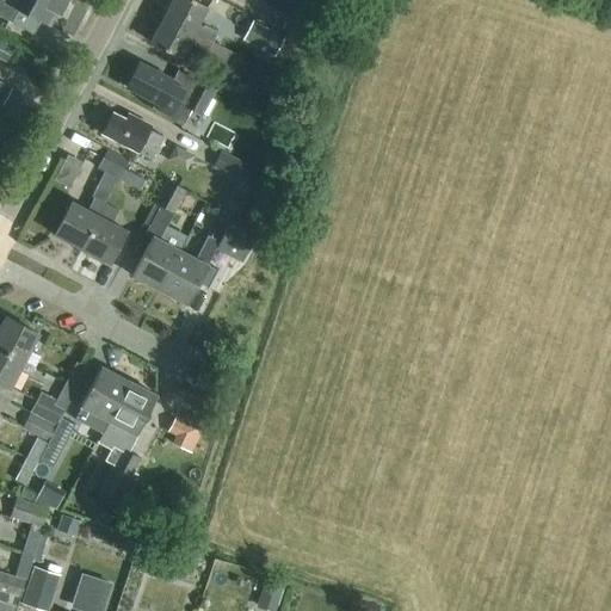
[(59,13),(66,0),(65,0),(0,0),(0,16),(11,22),(18,10),(26,14),(28,13),(48,25),(55,12),(59,13)]
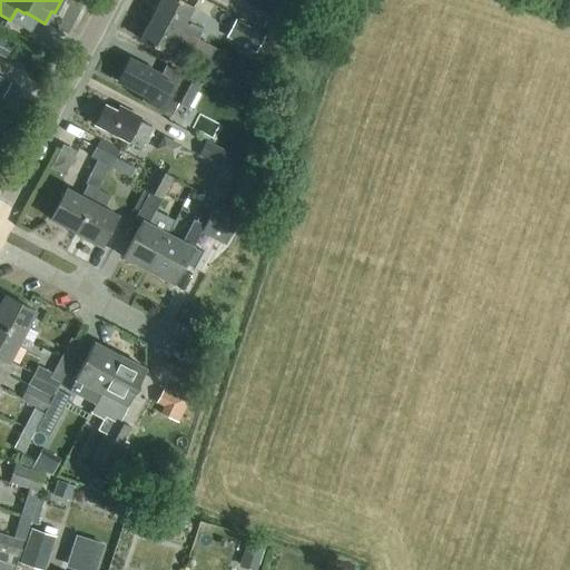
[(158,0),(151,16),(197,40),(202,30),(189,25),(188,26),(184,23),(193,7),(179,0),(158,0)]
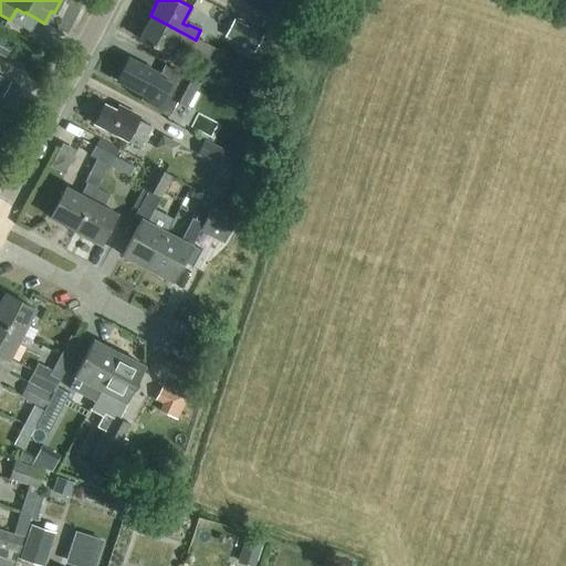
[(289,4),(280,0),(244,0),(237,16),(273,34),(289,4)]
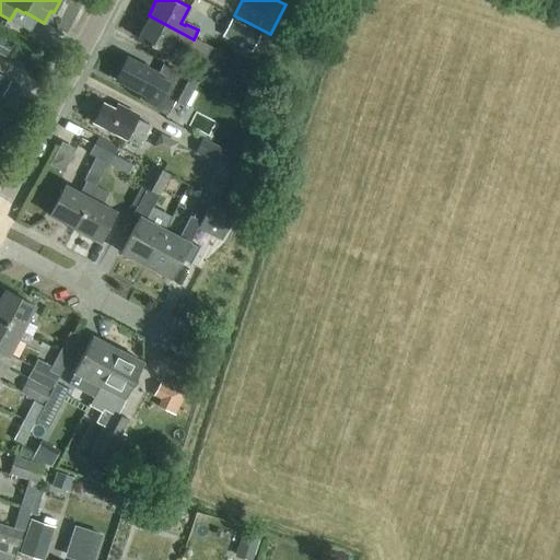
[(217,50),(194,39),(149,15),(137,38),(164,54),(173,36),(178,39),(177,42),(189,47),(212,59),(217,50)]
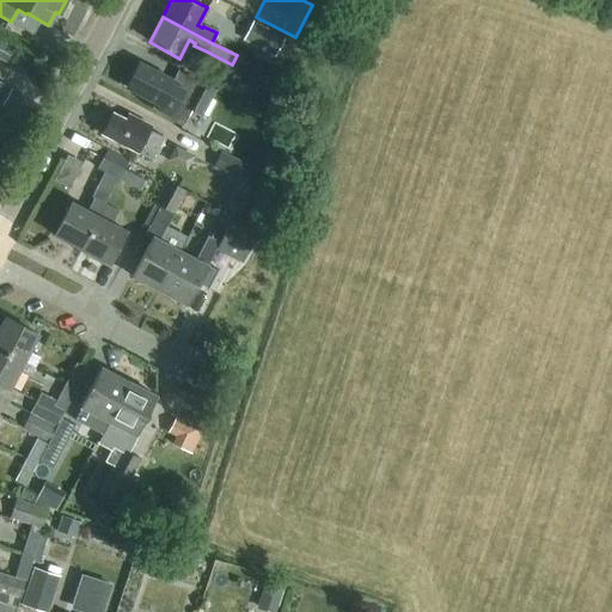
[(274,56),(285,37),(252,20),(243,40),(274,56)]
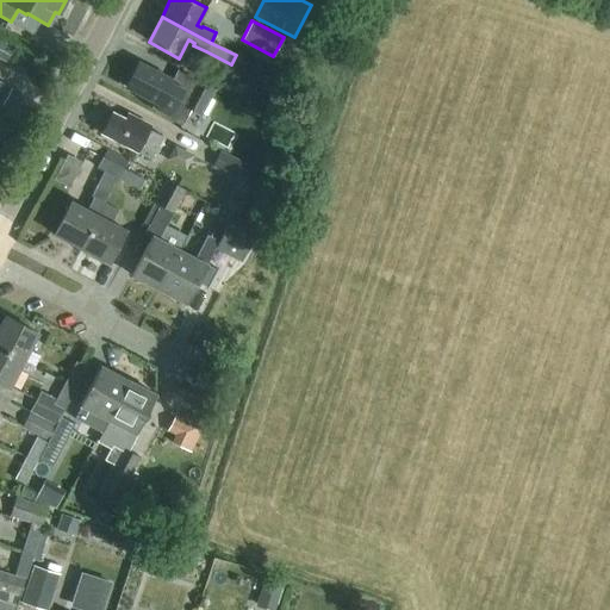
[(0,58),(4,61),(11,47),(0,39),(0,58)]
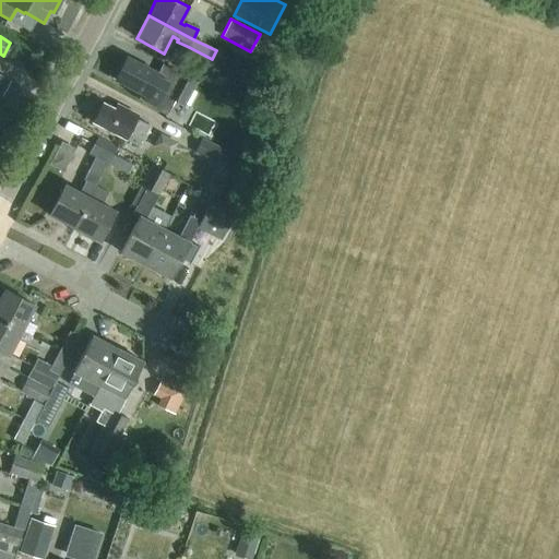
[(163,94),(168,82),(156,75),(156,74),(126,58),(115,80),(145,95),(150,87),(163,94)]
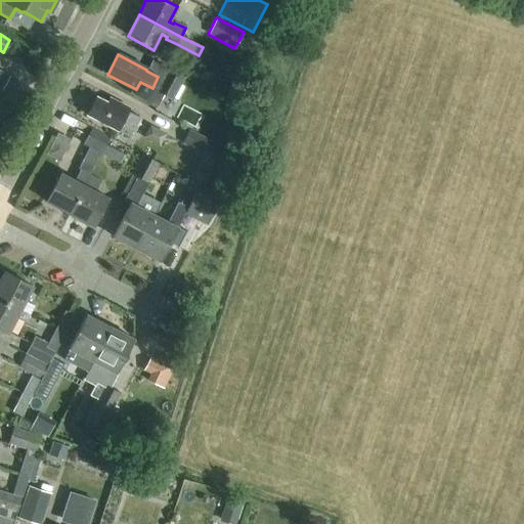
[(221,62),(211,57),(204,72),(214,77),(221,62)]
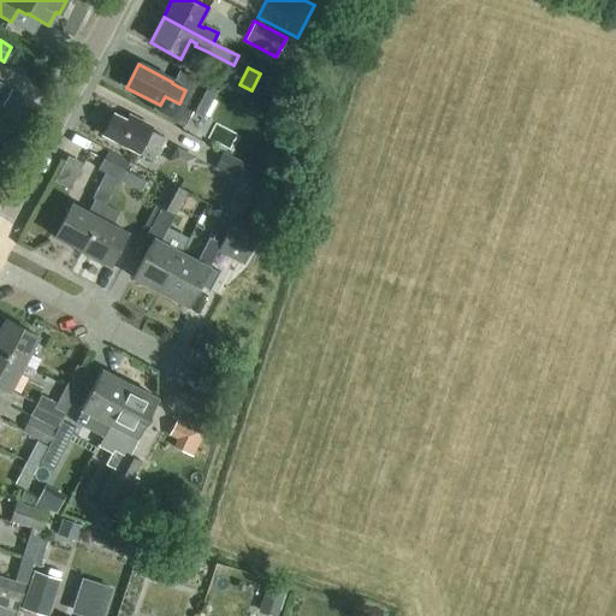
[(224,107),(227,99),(217,93),(217,92),(182,72),(177,83),(190,90),(183,106),(203,117),(212,101),(224,107)]
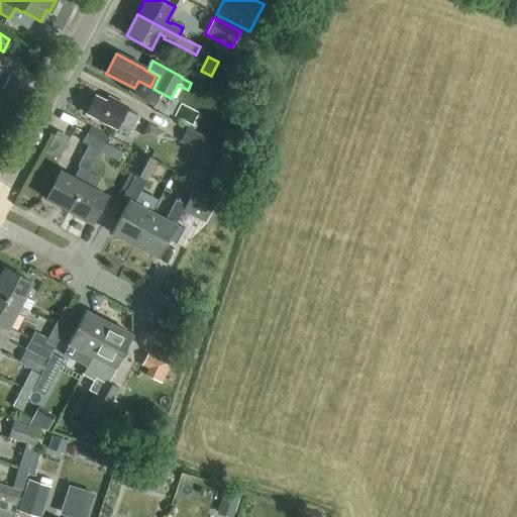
[(0,88),(2,89),(9,75),(0,69),(0,88)]
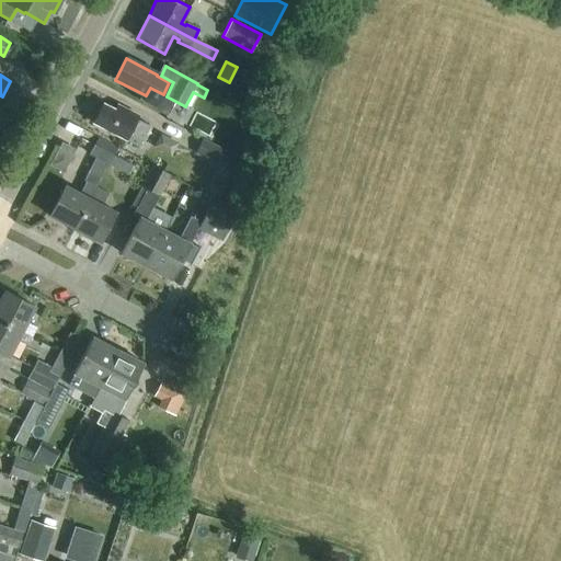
[(115,110),(103,104),(92,123),(138,146),(148,126),(136,119),(138,116),(117,105),(115,110)]
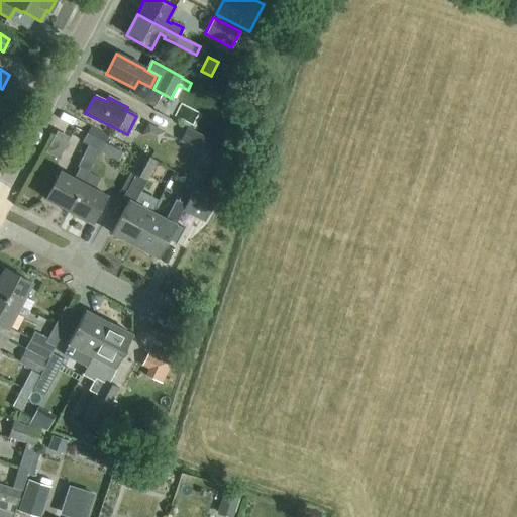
[(144,132),(160,139),(165,129),(150,121),(144,132)]
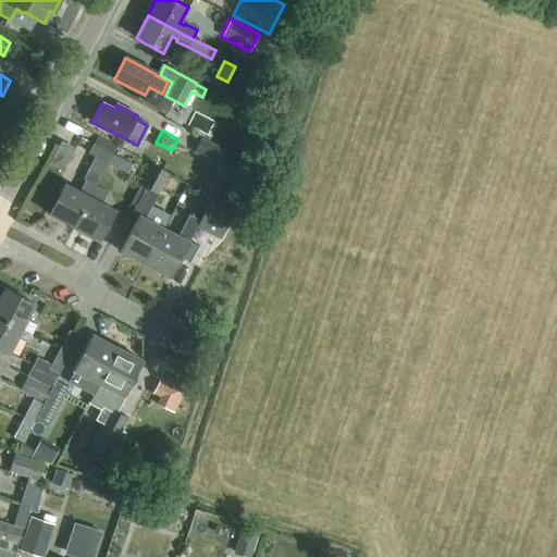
[(108,163),(112,153),(116,147),(97,136),(88,152),(108,163)]
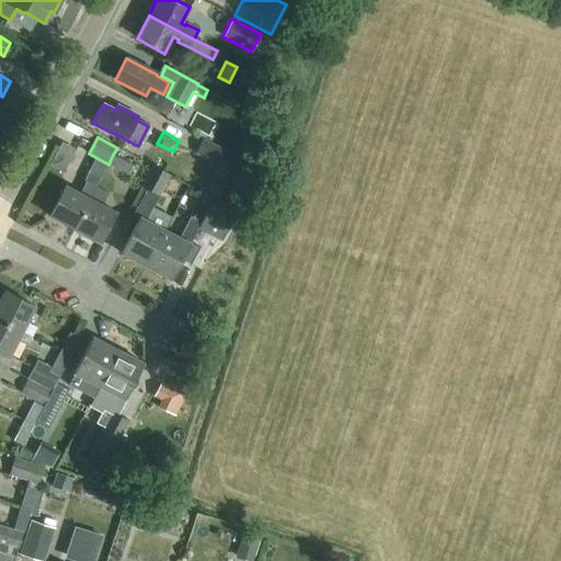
[(231,172),(239,157),(202,138),(194,153),(231,172)]
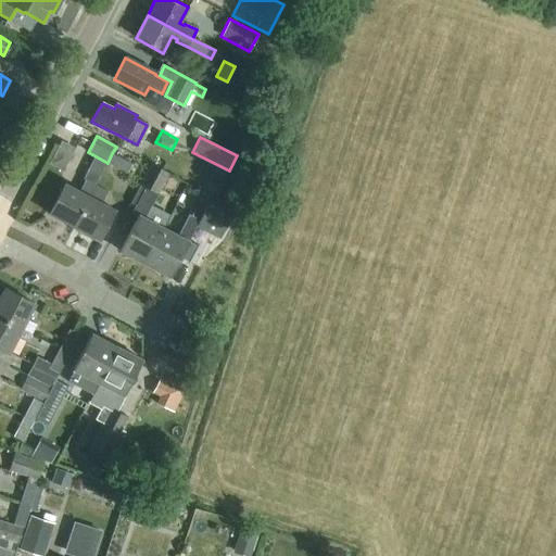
[(65,168),(76,146),(63,139),(52,162),(65,168)]
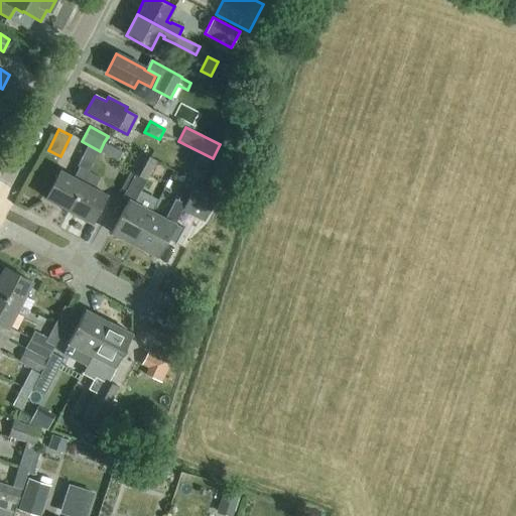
[(104,142),(100,151),(117,160),(122,151),(104,142)]
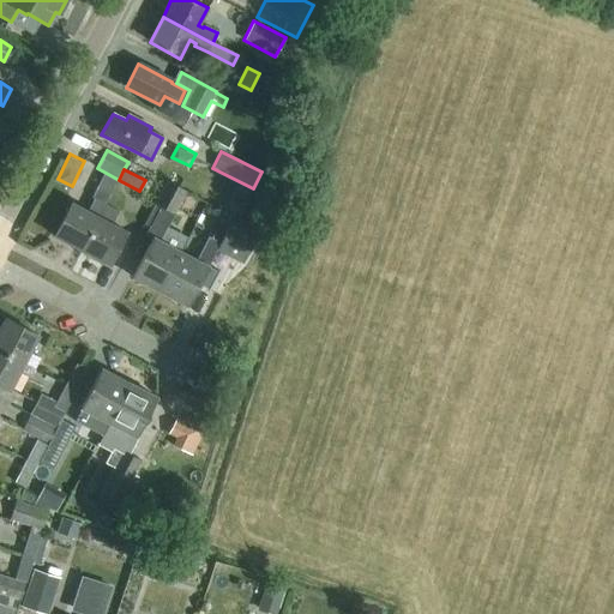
[(160,292),(180,252),(160,241),(186,191),(167,181),(144,224),(149,227),(145,234),(152,238),(132,277),(160,292)]
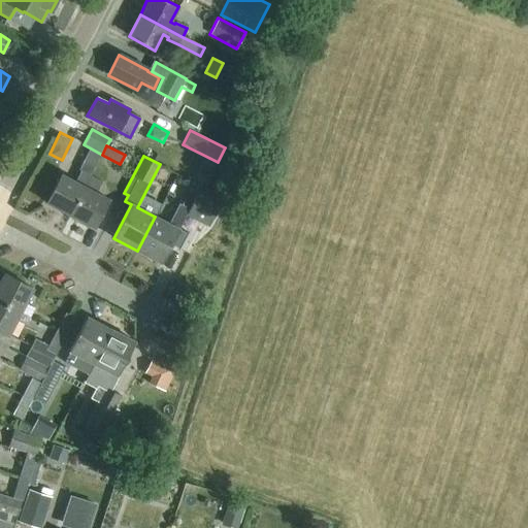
[(69,216),(91,175),(80,170),(74,182),(61,174),(46,203),(69,216)]
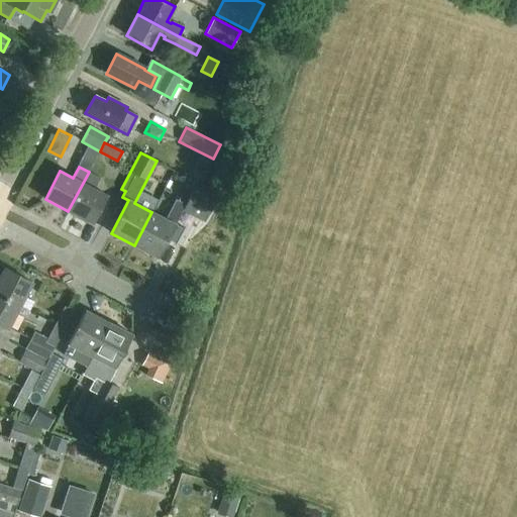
[(89,172),(68,211),(91,223),(106,195),(94,189),(99,178),(89,172)]
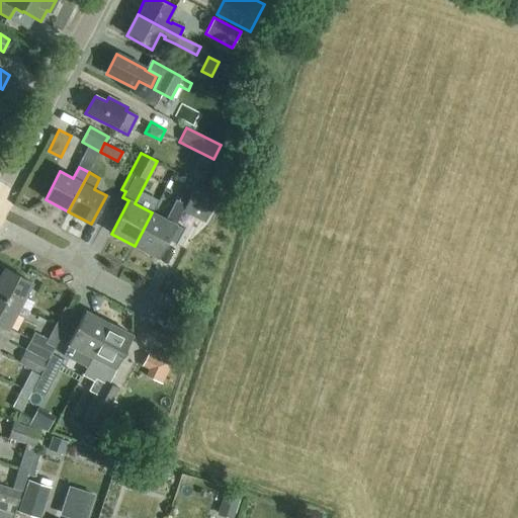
[(152,212),(135,246),(158,258),(182,210),(203,222),(216,200),(193,189),(186,185),(177,201),(175,200),(165,220),(152,212)]
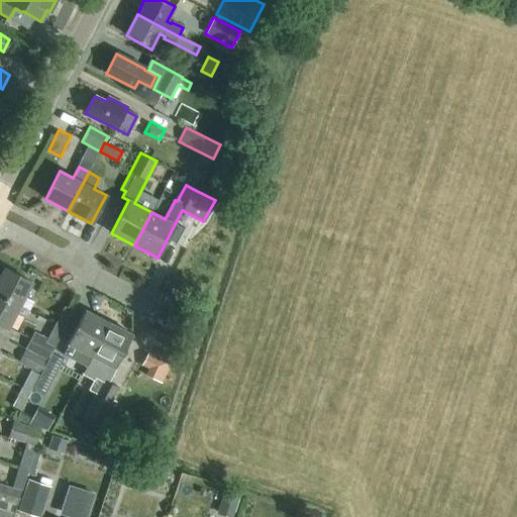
[(0,275),(0,295),(19,306),(31,283),(4,268),(0,275)]
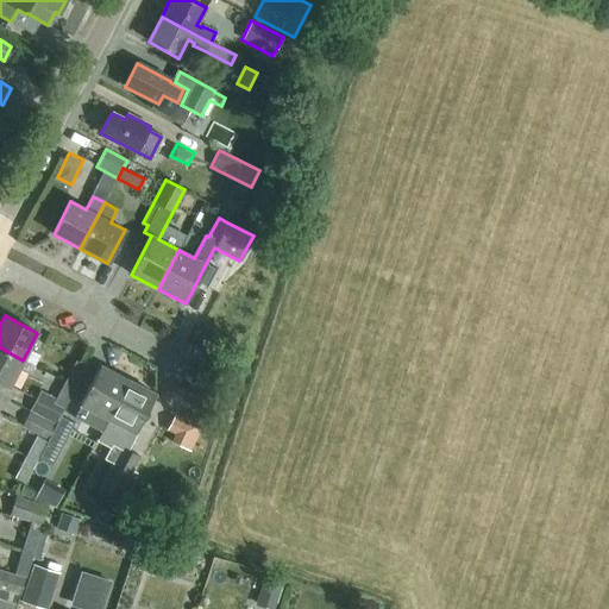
[(0,382),(8,388),(23,360),(0,347),(0,382)]
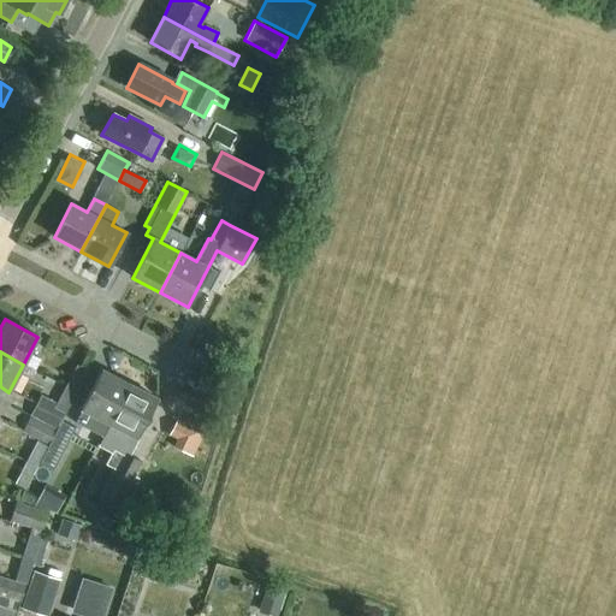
[(65,386),(76,392),(87,369),(77,365),(65,386)]
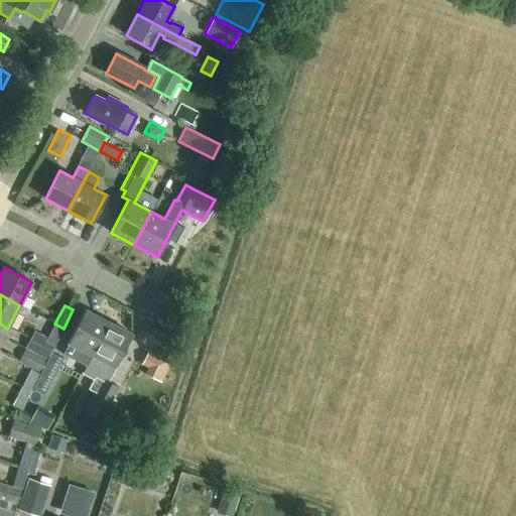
[(91,356),(108,321),(85,309),(68,344),(70,345),(66,354),(73,358),(77,349),(91,356)]
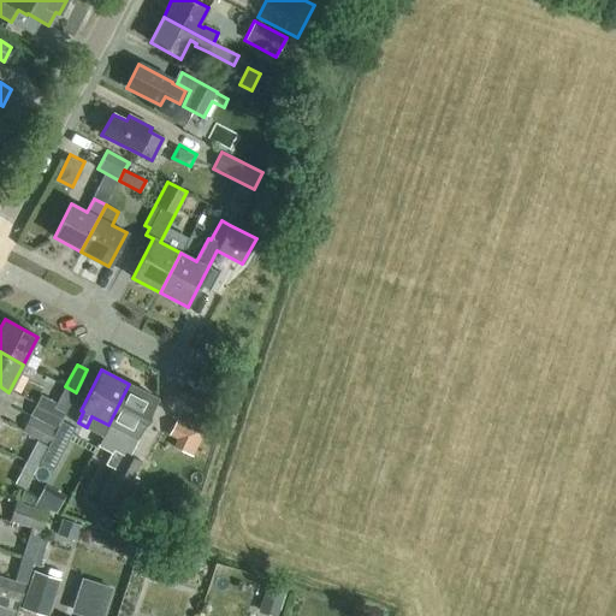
[(129,384),(108,425),(110,425),(98,446),(111,454),(105,465),(113,469),(95,504),(113,514),(141,462),(129,456),(137,439),(136,438),(157,398),(129,384)]
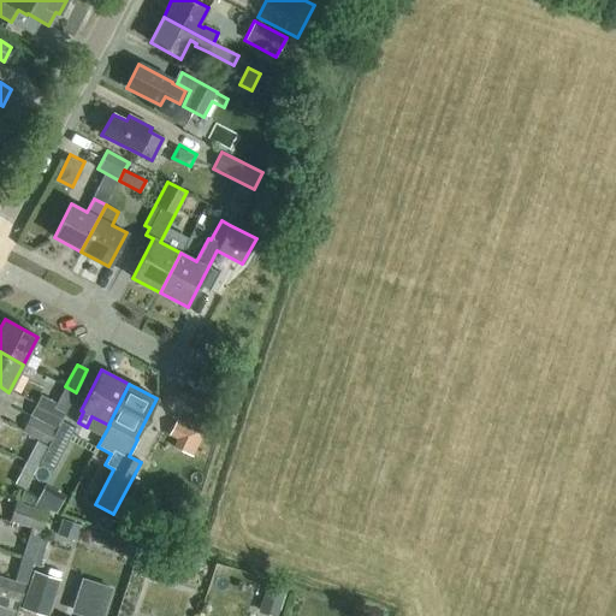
[(57,430),(60,421),(76,392),(65,386),(59,398),(49,394),(45,404),(37,401),(30,415),(57,430)]
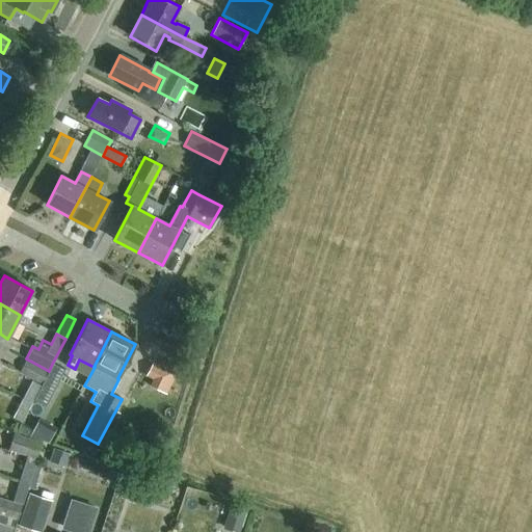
[(168,394),(181,368),(156,356),(143,381),(168,394)]
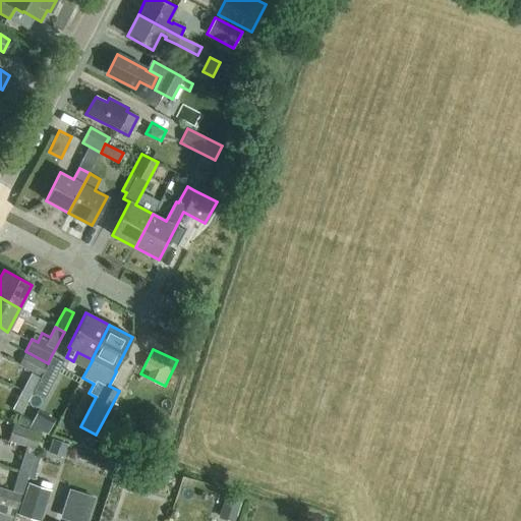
[(41,377),(47,364),(24,352),(18,365),(41,377)]
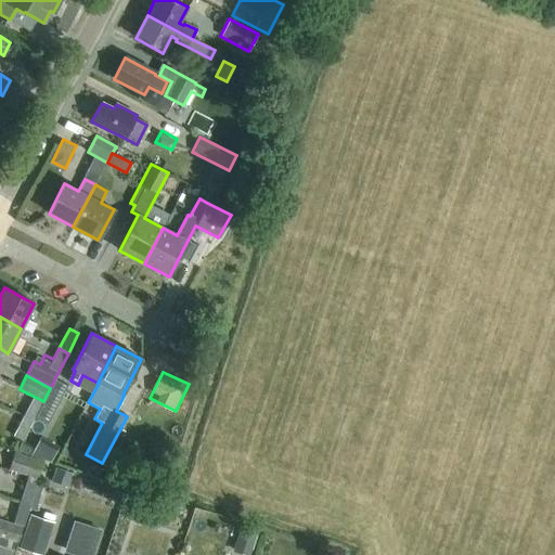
[(43,401),(42,402),(35,417),(47,424),(67,386),(54,379),(51,387),(50,388),(43,401)]
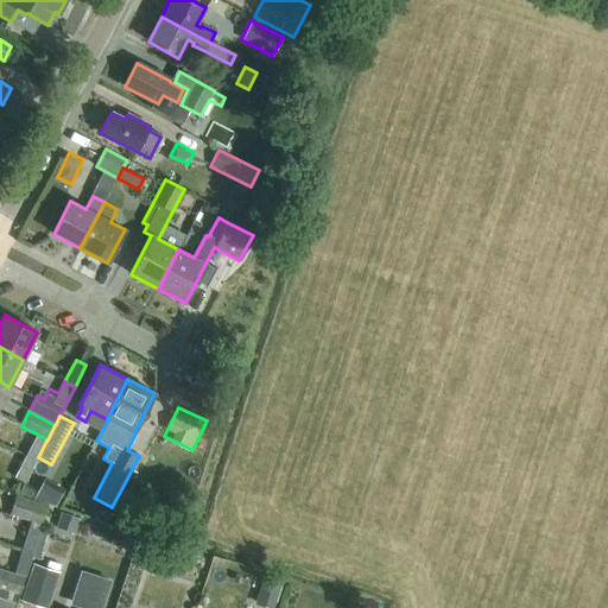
[(38,457),(46,441),(36,435),(25,456),(36,462),(38,457)]
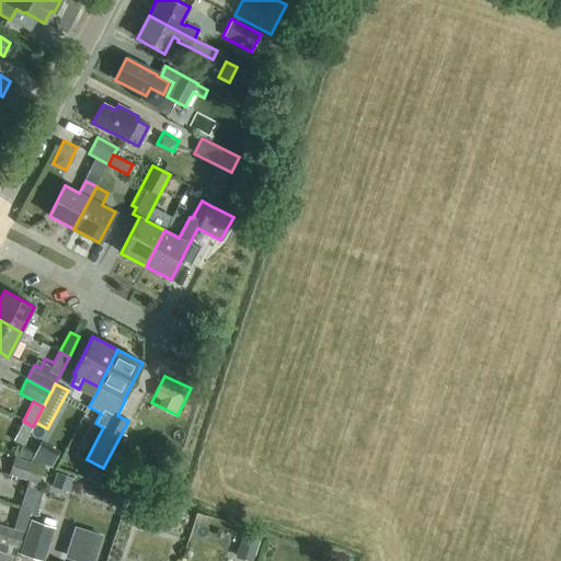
[(23,446),(33,426),(23,421),(18,431),(11,426),(9,430),(10,431),(8,437),(9,450),(16,455),(21,445),(23,446)]
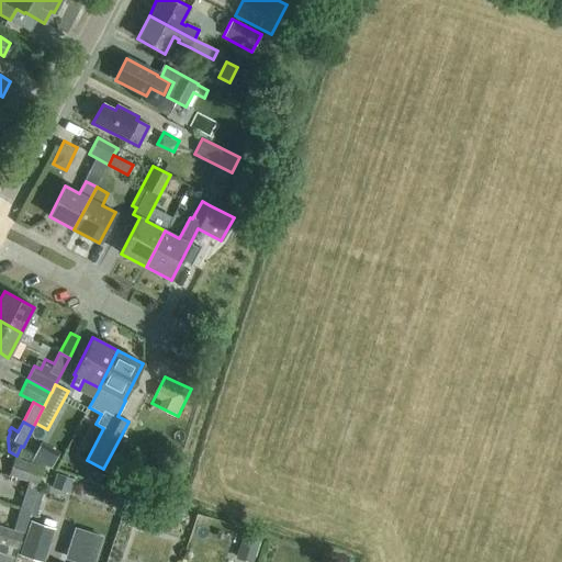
[(51,468),(58,452),(41,442),(31,461),(51,468)]
